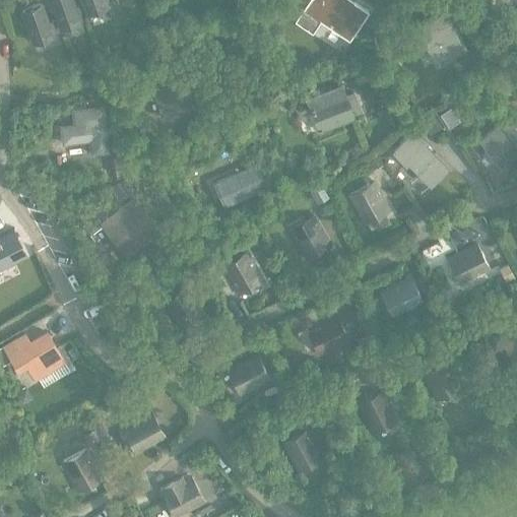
[(46,0),(51,14),(56,12),(63,30),(82,23),(73,0),(46,0)]
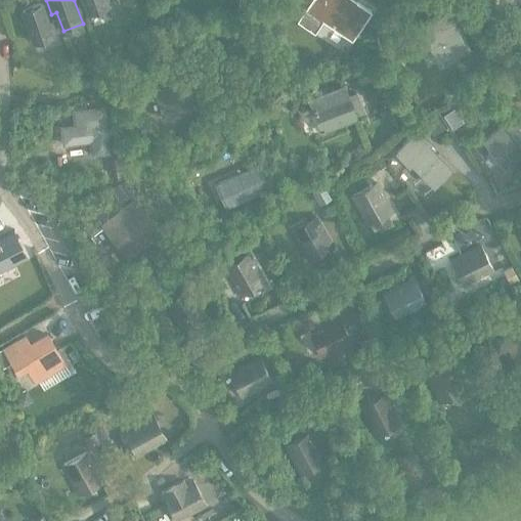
[(85,0),(91,16),(116,7),(113,0),(85,0)]
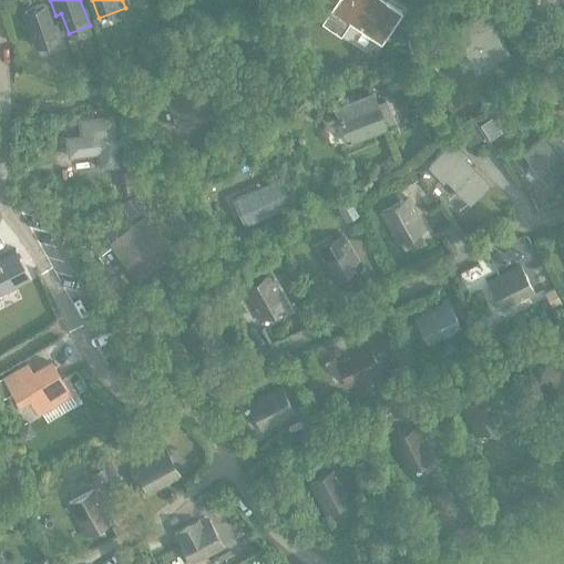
[(342,0),(335,12),(383,45),(403,17),(379,0),(342,0)]
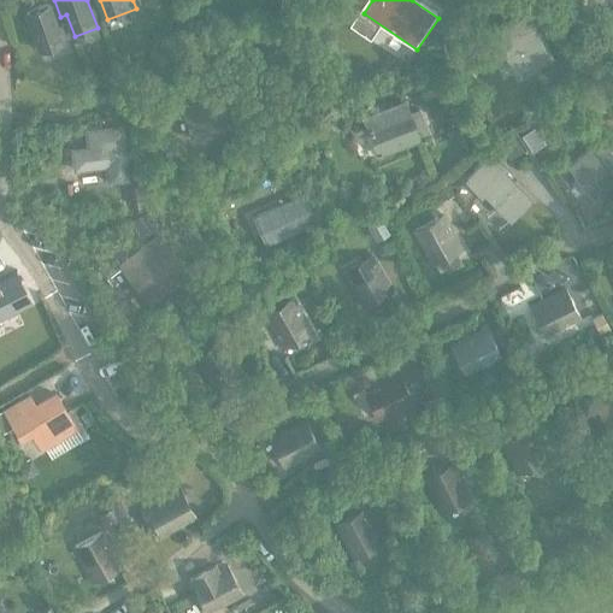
[(519,0),(505,0),(511,12),(523,6),(519,0)]
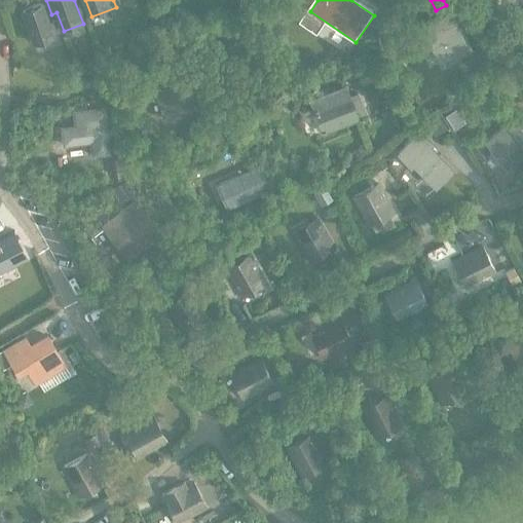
[(241,4),(240,16),(255,19),(256,6),(241,4)]
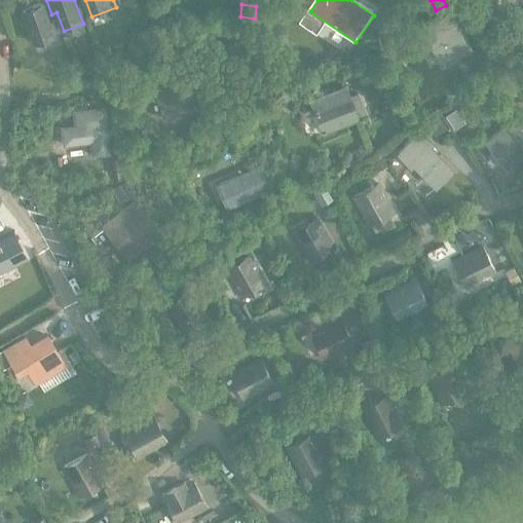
[(25,12),(36,45),(62,36),(57,23),(50,25),(44,6),(25,12)]
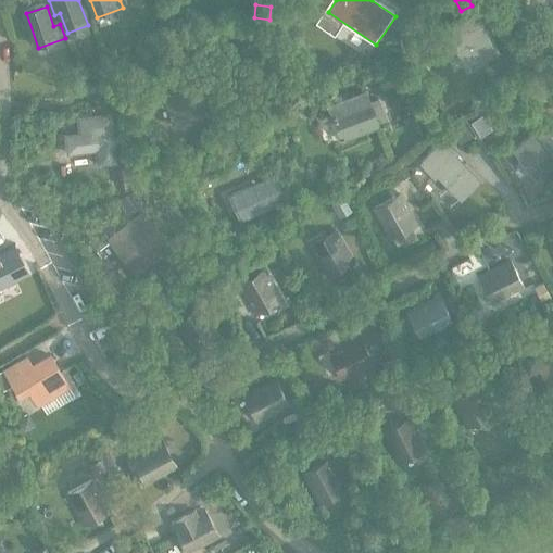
[(449,32),(468,71),(497,57),(477,17),(449,32)]
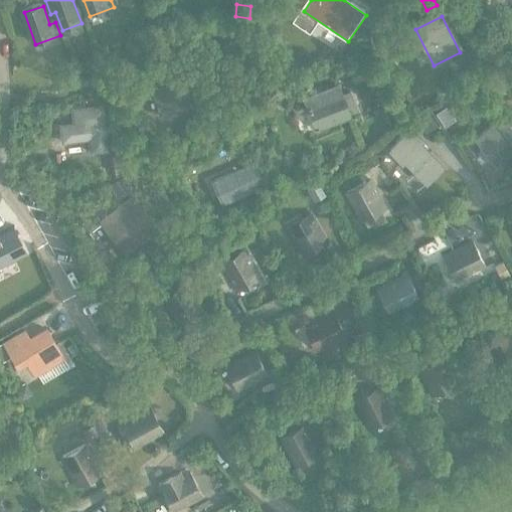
[(156,95),(164,118),(194,107),(186,84),(156,95)]
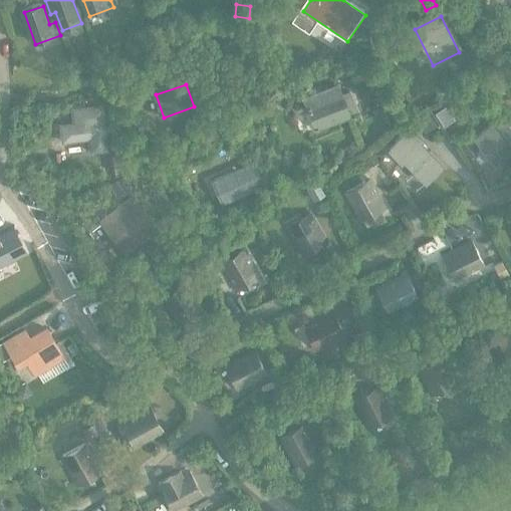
[(305,99),(318,132),(351,118),(359,115),(350,93),(342,96),(338,85),(305,99)]
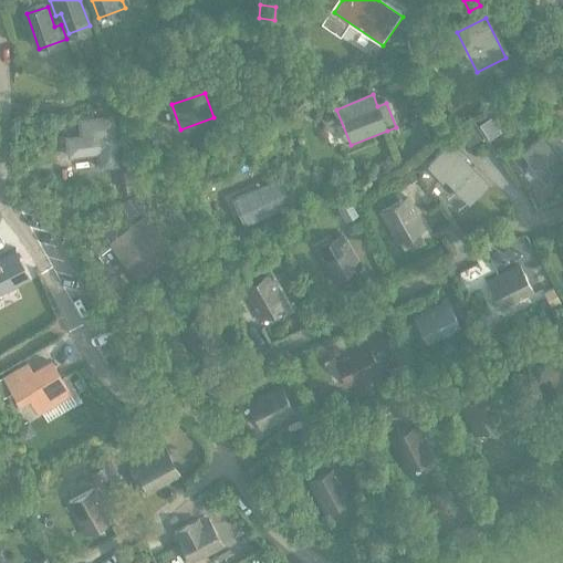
[(525,105),(512,115),(520,125),(533,116),(525,105)]
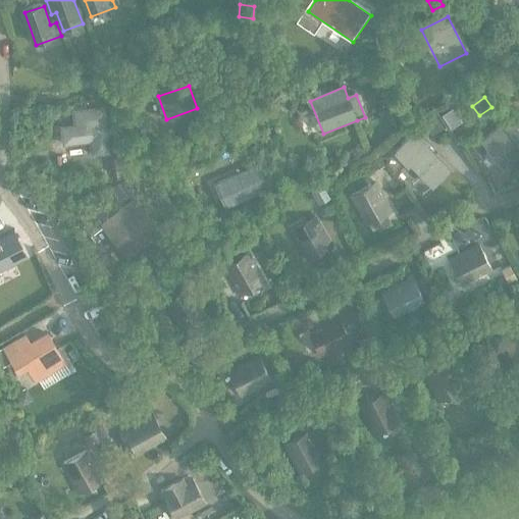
[(456,107),(446,114),(455,127),(465,120),(456,107)]
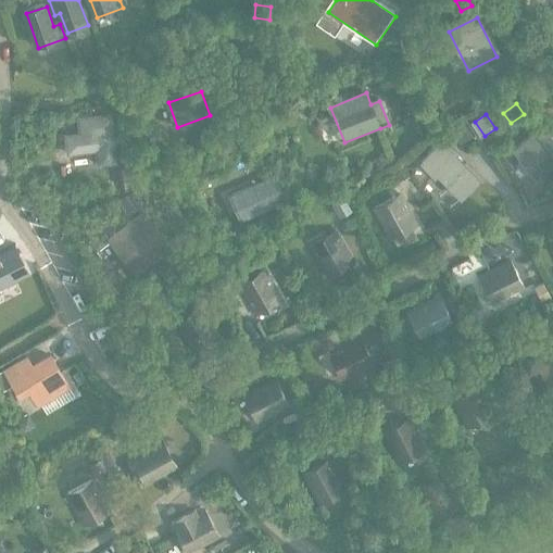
[(82,135),(67,137),(70,156),(97,153),(99,168),(118,166),(114,116),(80,120),(82,135)]
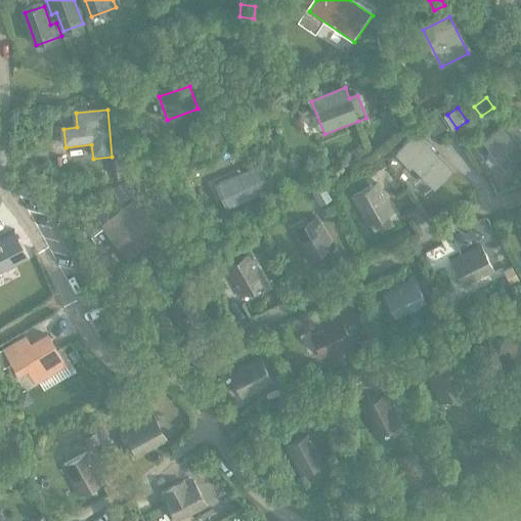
[(440,118),(430,125),(436,136),(447,129),(440,118)]
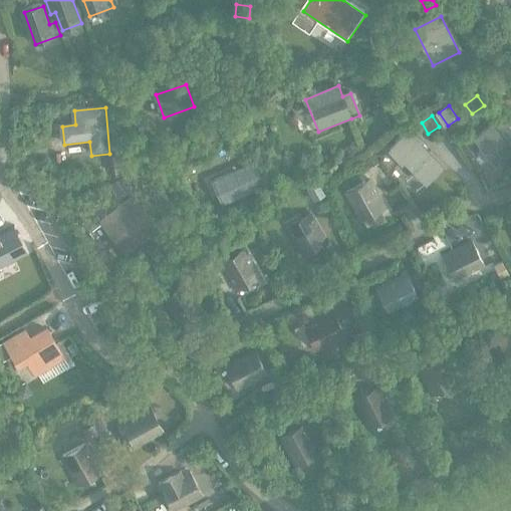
[(510,125),(504,116),(476,139),(496,166),(510,154),(510,125)]
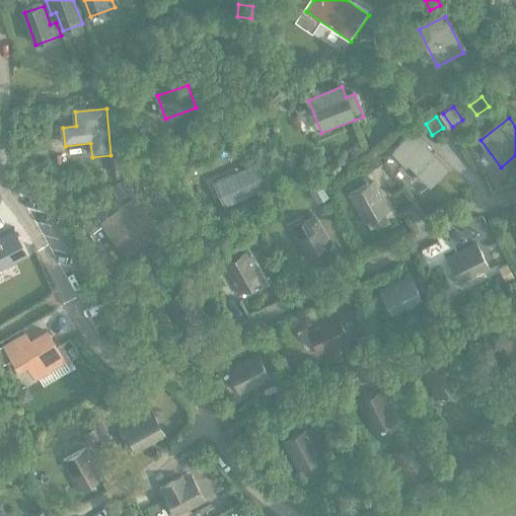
[(231,144),(241,152),(250,139),(240,132),(231,144)]
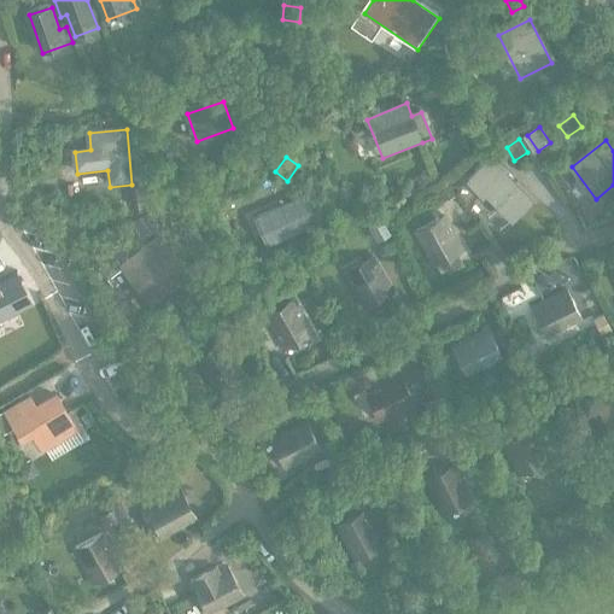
[(471,183),(485,197),(487,194),(514,221),(532,203),(506,175),(509,173),(496,158),(471,183)]
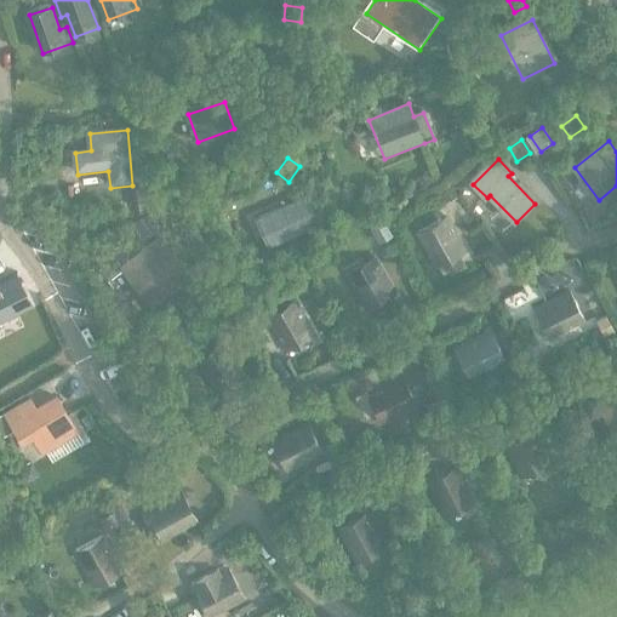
[(453,184),(443,190),(449,203),(460,196),(453,184)]
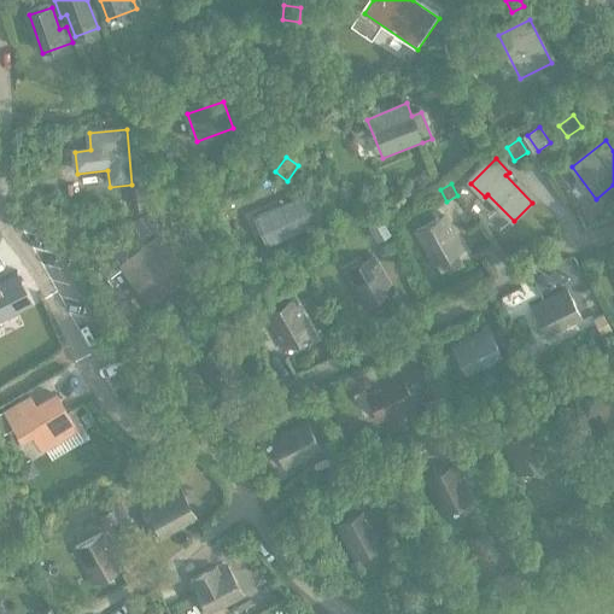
[(293,205),(258,221),(270,247),(305,232),(321,224),(309,198),(293,205)]
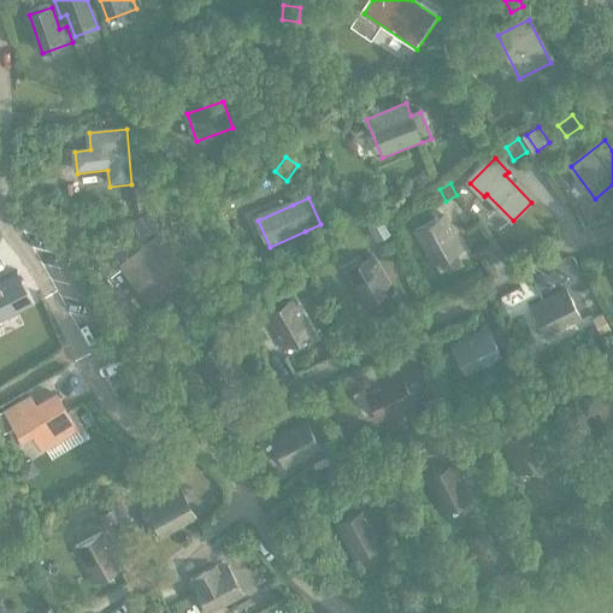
[(148,213),(134,223),(142,236),(157,227),(148,213)]
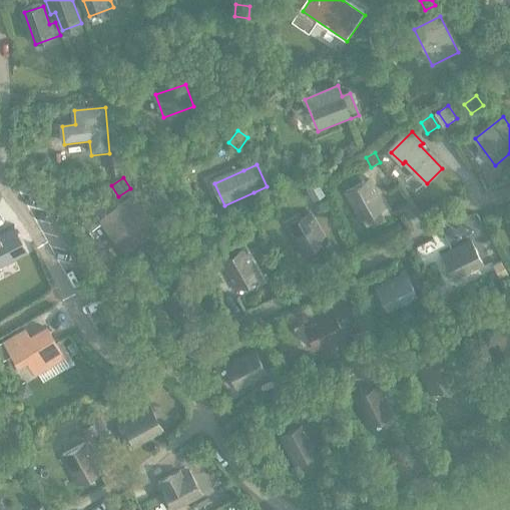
[(348,195),(362,221),(370,217),(385,208),(370,182),(348,195)]
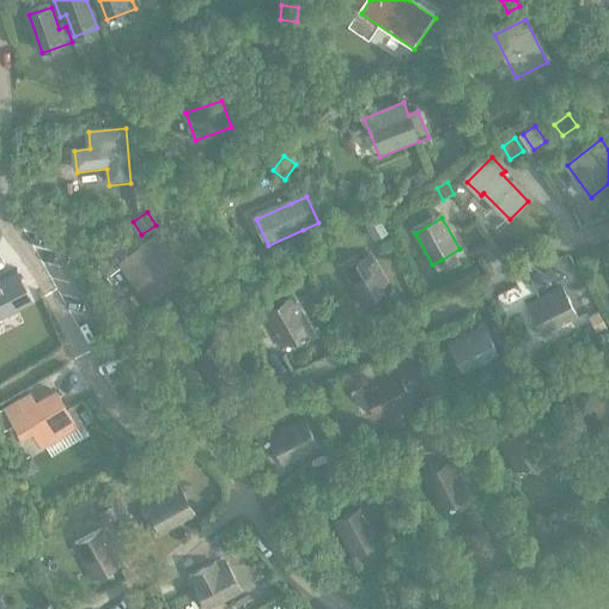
[(381,221),(369,229),(376,242),(389,235),(381,221)]
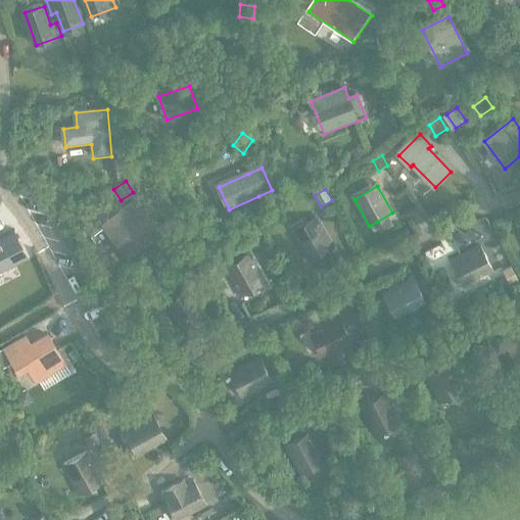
[(109,234),(125,253),(138,243),(142,248),(162,234),(141,205),(133,213),(135,215),(109,234)]
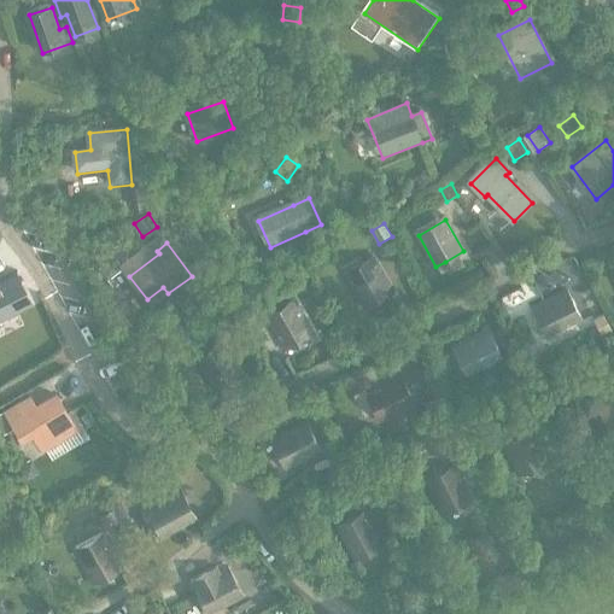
[(346,273),(366,309),(395,293),(375,258),(346,273)]
